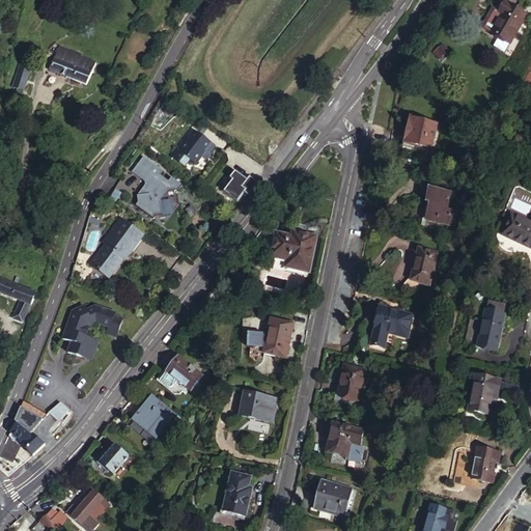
[(503,3),(498,15),(500,16),(500,17),(494,29),(492,35),(510,45),(525,14),(503,3)]
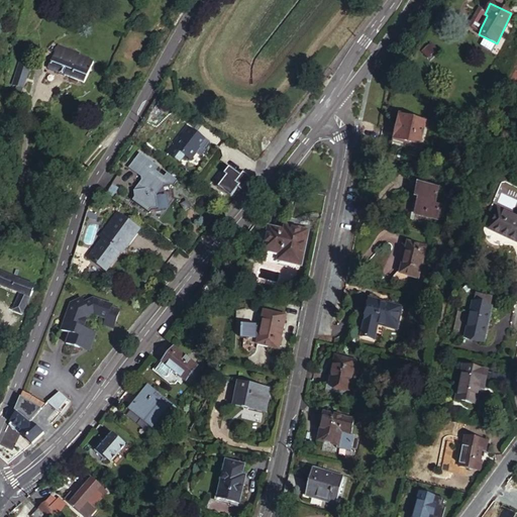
[(487,16),(487,15),(485,14),(478,11),(472,24),(481,28),(487,16)]
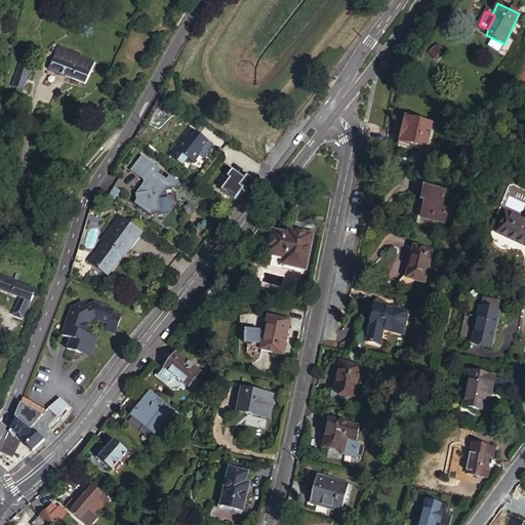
[(486,35),(488,29),(479,25),(476,31),(486,35)]
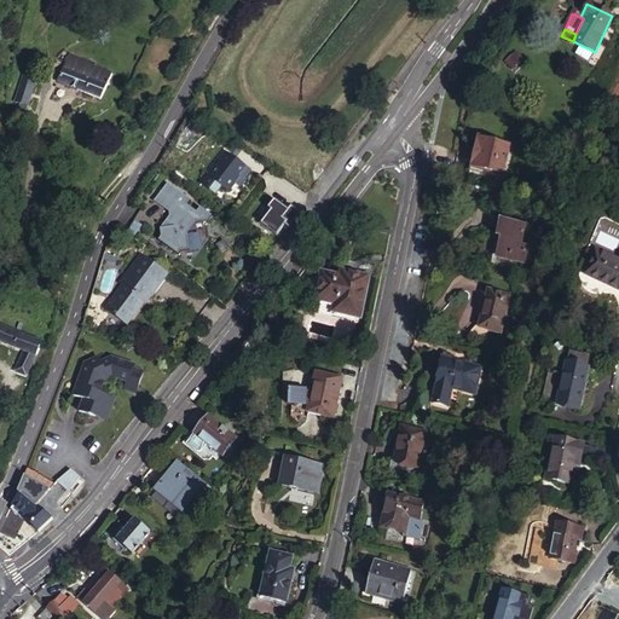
[(57,80),(99,98),(109,74),(92,67),(93,63),(68,52),(57,80)]
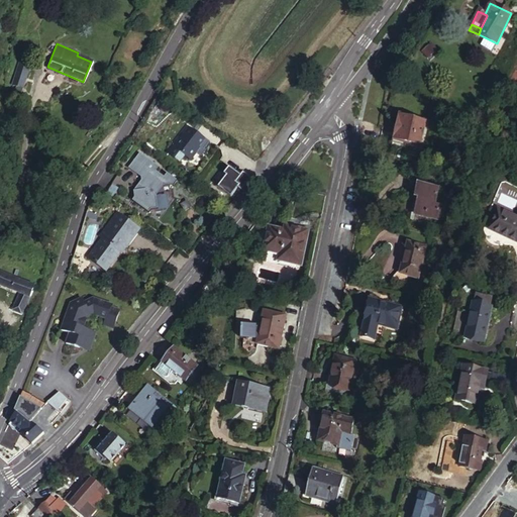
[(23,54),(32,56),(34,47),(33,46),(29,45),(26,44),(23,54)]
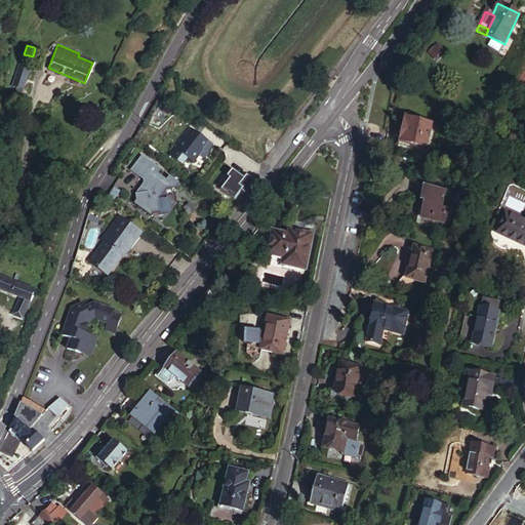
[(22,53),(18,63),(29,67),(33,56),(24,54),(22,53)]
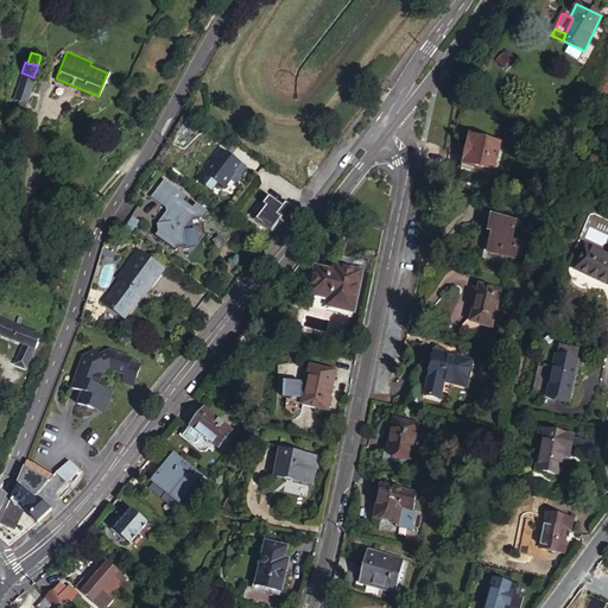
[(33,77),(21,73),(11,103),(23,108),(33,77)]
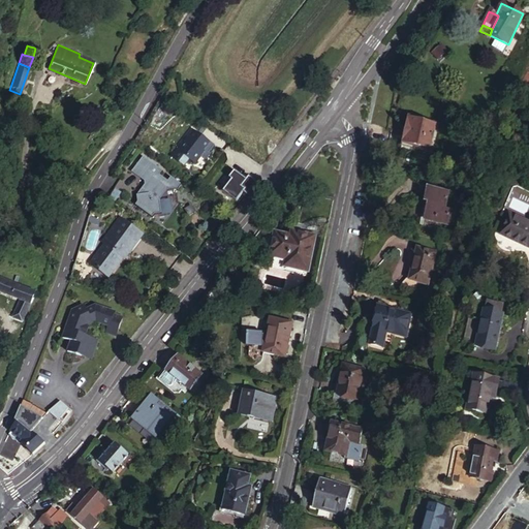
[(9,101),(22,106),(25,98),(12,94),(9,101)]
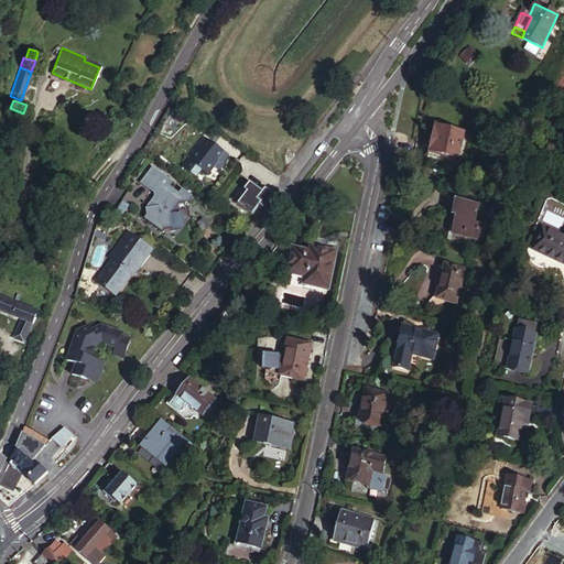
[(441,126),(437,142),(440,143),(438,153),(465,160),(470,132),(441,126)]
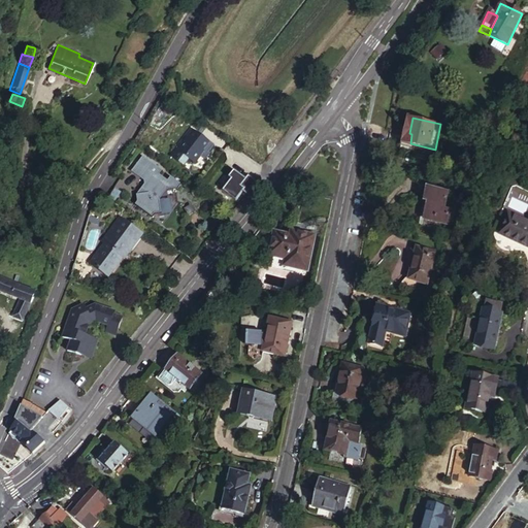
[(212,146),(192,130),(175,149),(174,147),(168,154),(182,165),(188,159),(192,163),(202,151),(206,154),(212,146)]
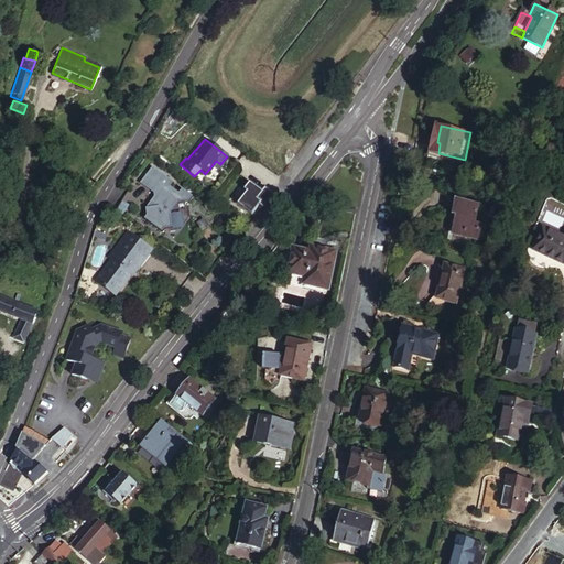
[(170,180),(151,165),(139,182),(153,193),(153,203),(150,207),(144,208),(145,216),(143,219),(161,234),(163,230),(177,228),(184,217),(182,202),(186,201),(190,196),(179,187),(175,192),(166,185),(170,180)]
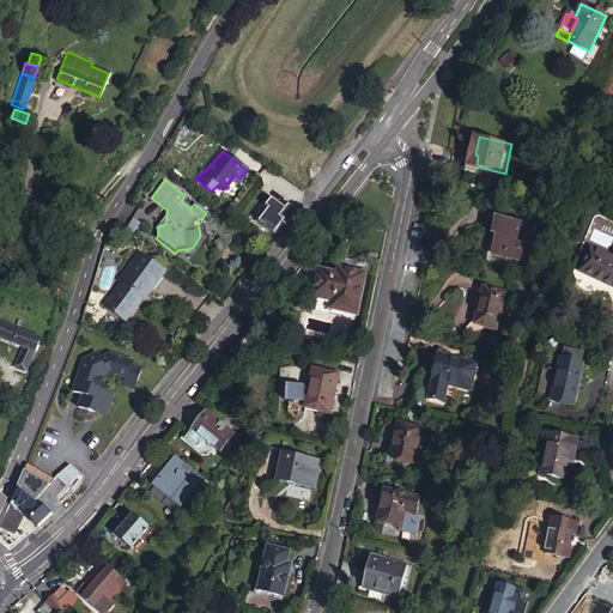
[(280,226),(285,230),(297,216),(287,208),(284,212),(271,201),(265,208),(267,212),(256,224),(272,237),(280,226)]
